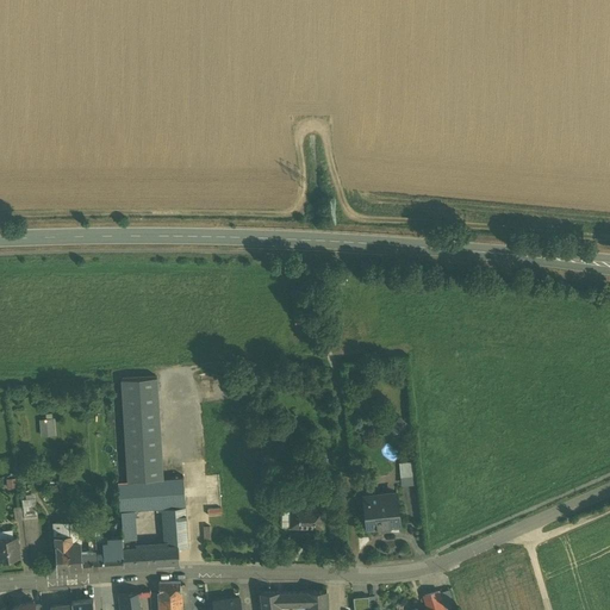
[(157,378),(123,380),(129,481),(163,479),(157,378)]
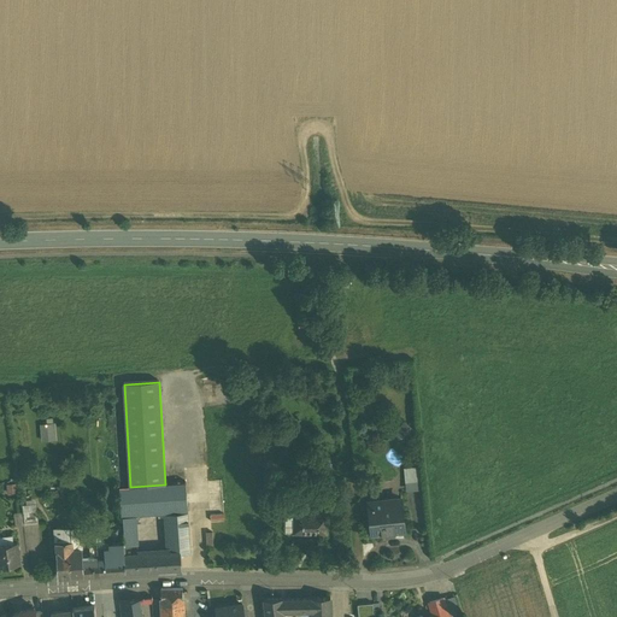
[(395,430),(400,436),(410,428),(405,422),(395,430)]
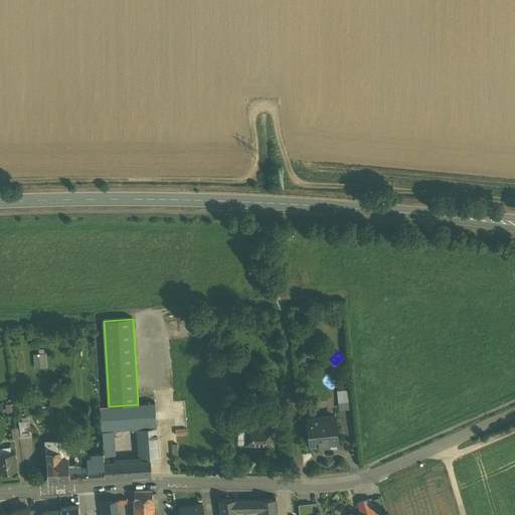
[(33,354),(34,368),(47,367),(46,353),(33,354)]
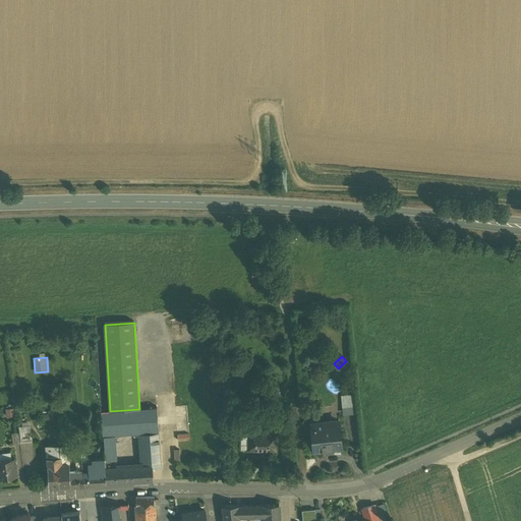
[(232,382),(223,383),(225,401),(234,400),(232,382)]
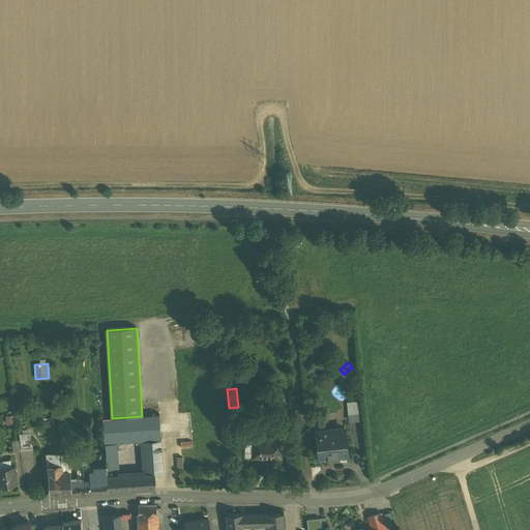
[(359,401),(346,402),(347,421),(360,420),(359,401)]
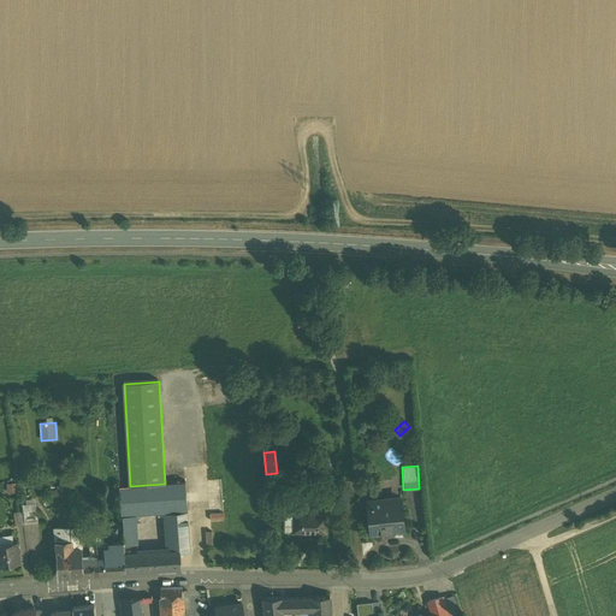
[(130,486),(119,487),(122,516),(123,516),(124,544),(137,544),(135,515),(167,513),(169,542),(189,540),(185,483),(165,484),(130,486)]
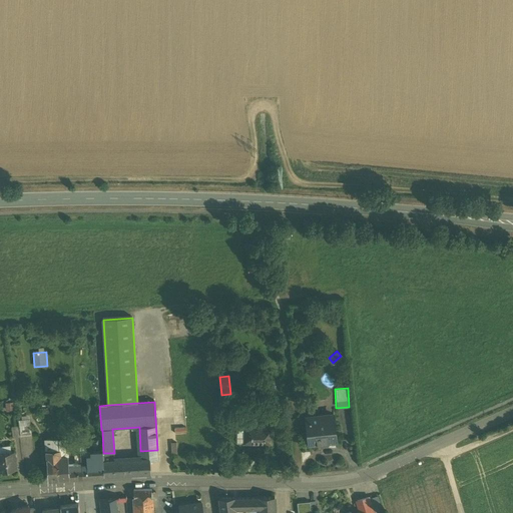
[(334,416),(309,418),(311,444),(337,441),(334,416)]
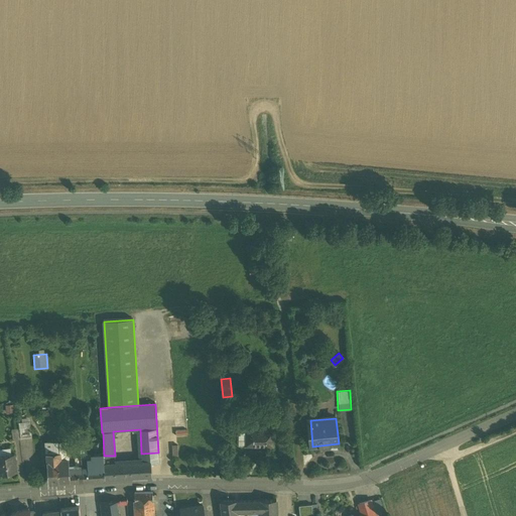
[(245,425),(237,425),(237,433),(243,433),(245,433),(245,425)]
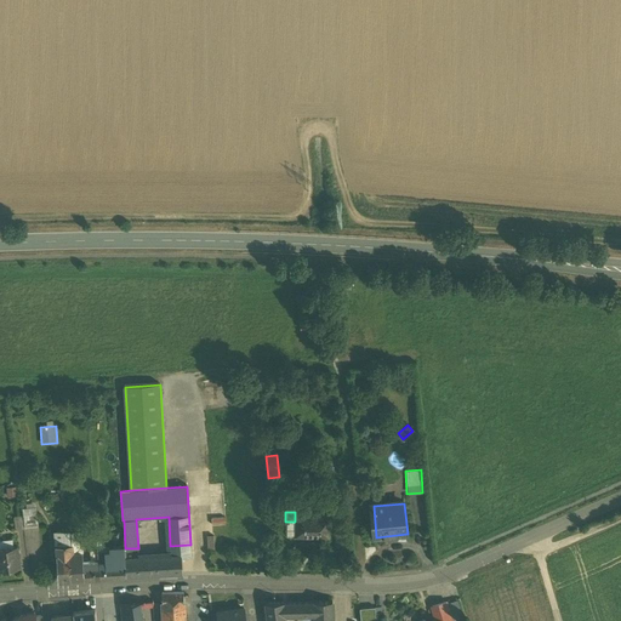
[(329,518),(307,517),(307,512),(295,512),(295,522),(295,536),(329,537),(329,518)]
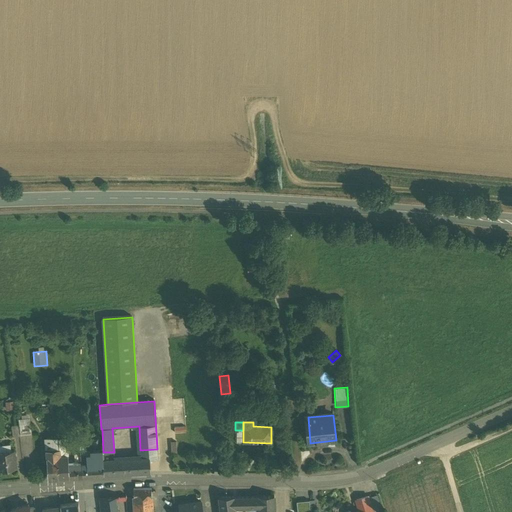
[(30,424),(19,425),(20,436),(31,435),(30,424)]
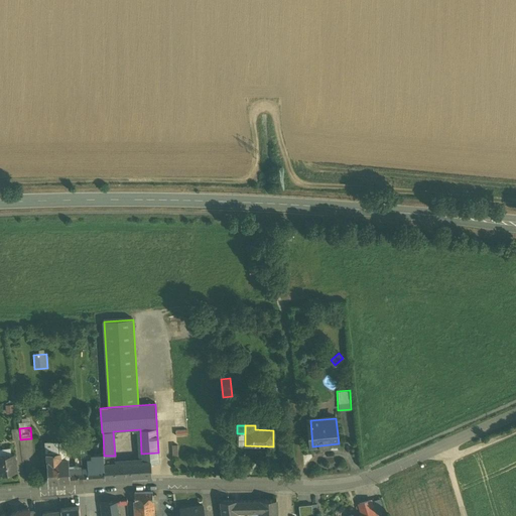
[(243,433),(237,433),(237,444),(238,445),(245,445),(245,433),(243,433)]
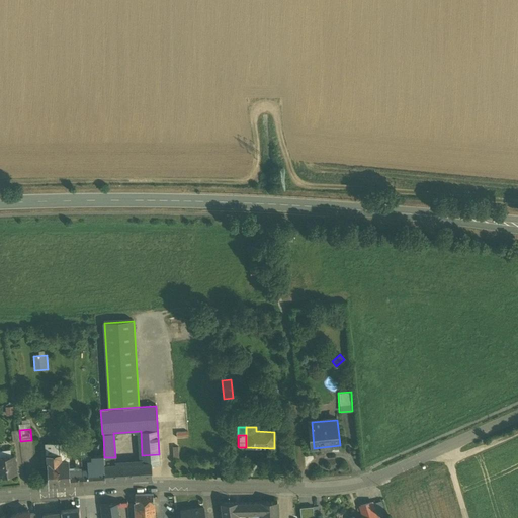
[(80,441),(68,442),(68,451),(80,450),(80,441)]
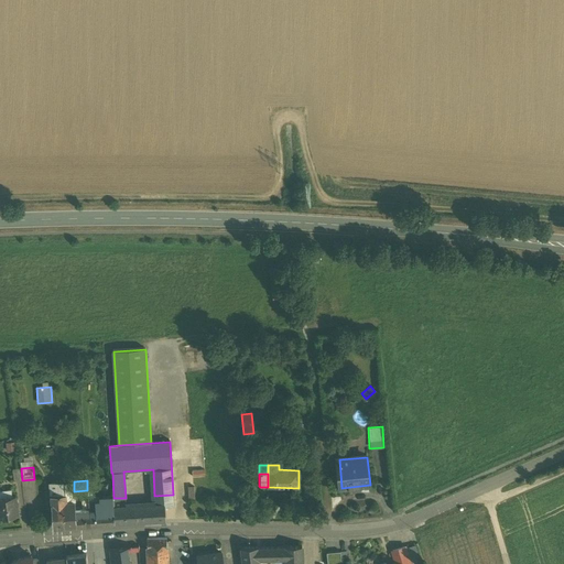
[(65,481),(50,483),(51,496),(74,494),(74,491),(74,481),(65,481)]
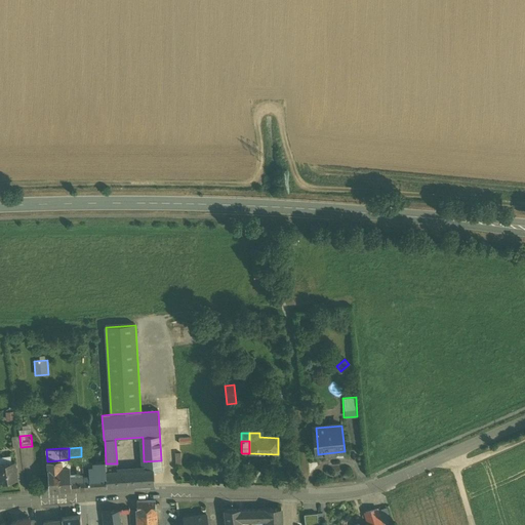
[(69,459),(47,461),(49,483),(49,491),(61,490),(58,469),(70,468),(69,459)]
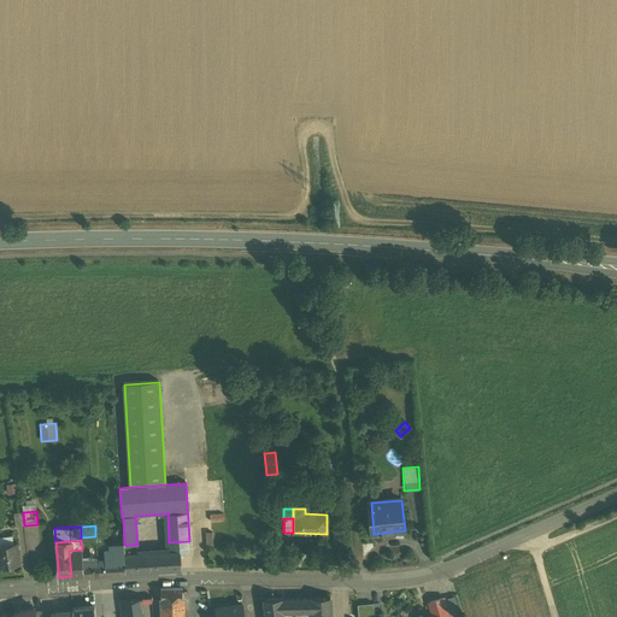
[(189,541),(169,542),(169,552),(170,557),(166,557),(168,570),(182,569),(181,553),(191,553),(189,541)]
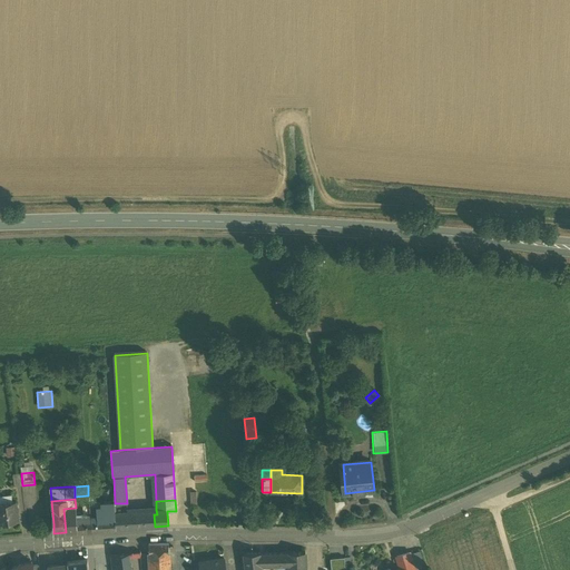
[(13,501),(0,502),(0,523),(18,521),(16,501),(13,501)]
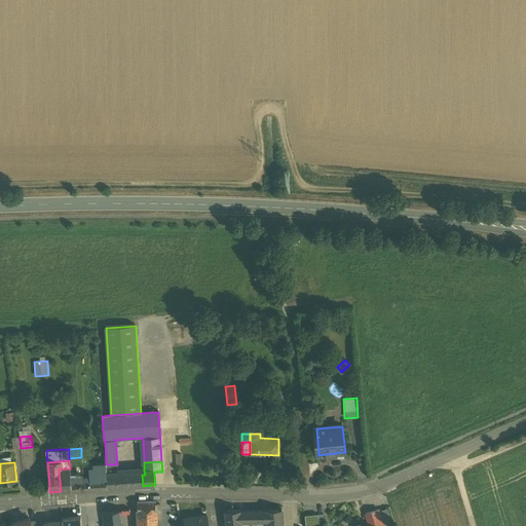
[(94,466),(82,467),(83,476),(84,489),(107,488),(106,473),(105,462),(92,462),(94,466)]
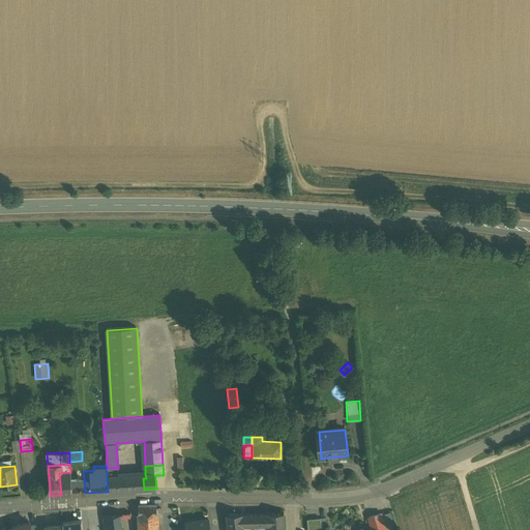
[(118,468),(107,468),(108,476),(107,476),(108,492),(136,490),(135,474),(118,475),(118,468)]
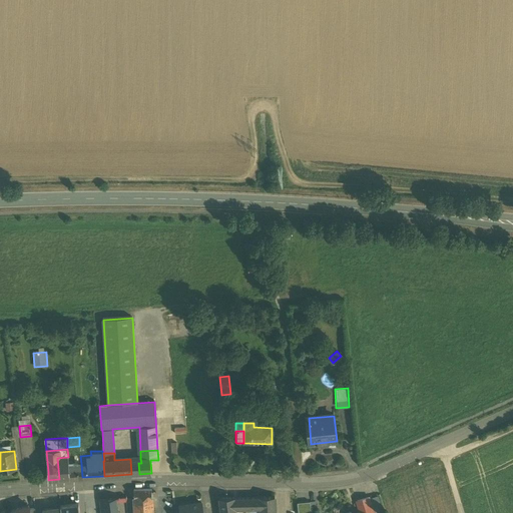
[(68,457),(57,458),(59,479),(82,477),(81,464),(68,465),(68,457)]
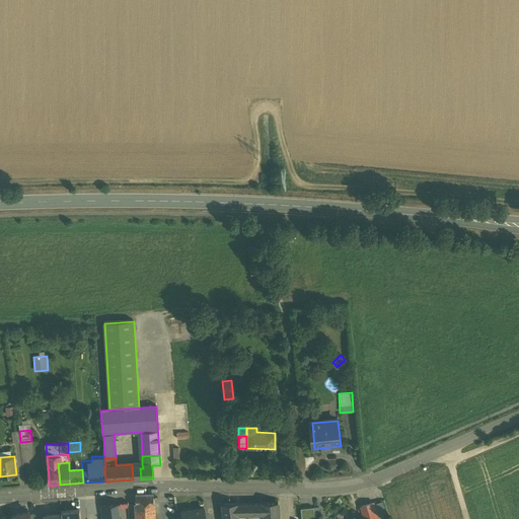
[(142,464),(132,464),(133,479),(141,479),(140,468),(143,468),(142,464)]
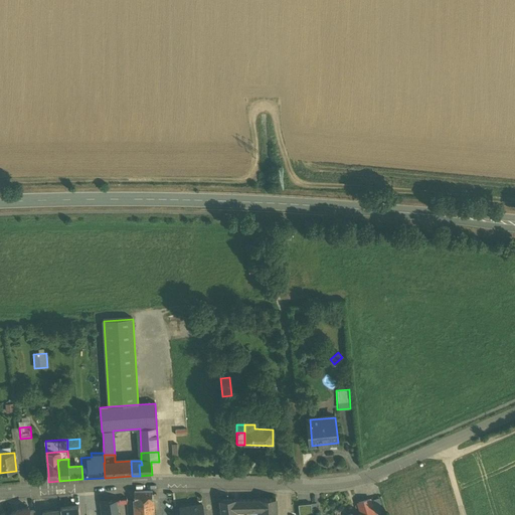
[(152,492),(142,491),(135,492),(135,503),(153,503),(152,492)]
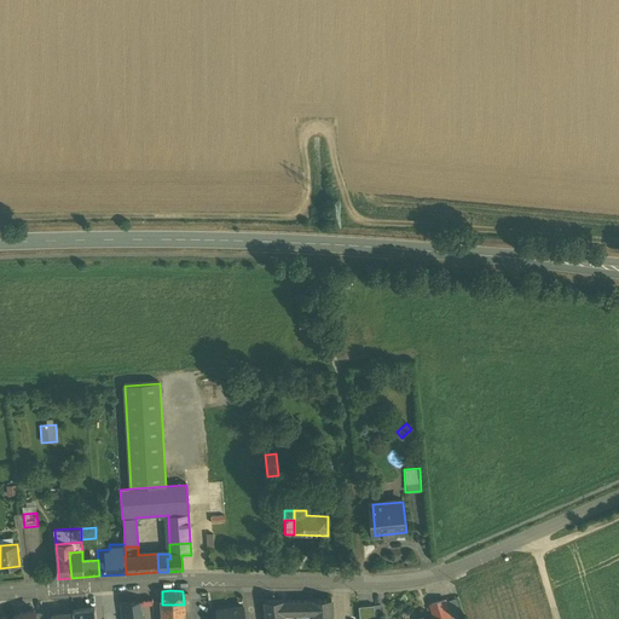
[(313,601),(282,601),(282,600),(265,601),(266,618),(284,618),(284,614),(287,614),(287,613),(296,613),(296,617),(314,615),(314,613),(313,613),(313,601)]
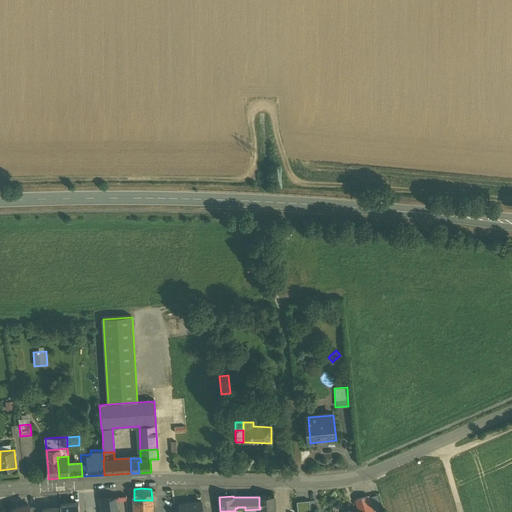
[(274,511),(274,496),(260,496),(259,497),(259,507),(260,507),(260,509),(259,511),(274,511)]
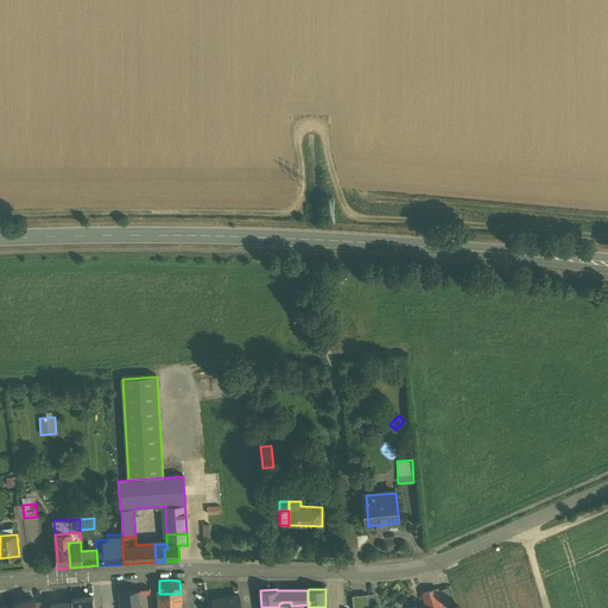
[(441,607),(436,589),(423,594),(428,607),(430,607),(441,607)]
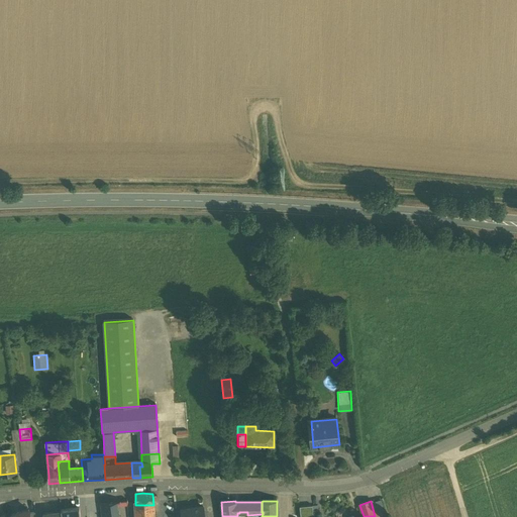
[(117,516),(116,502),(101,504),(102,516),(117,516)]
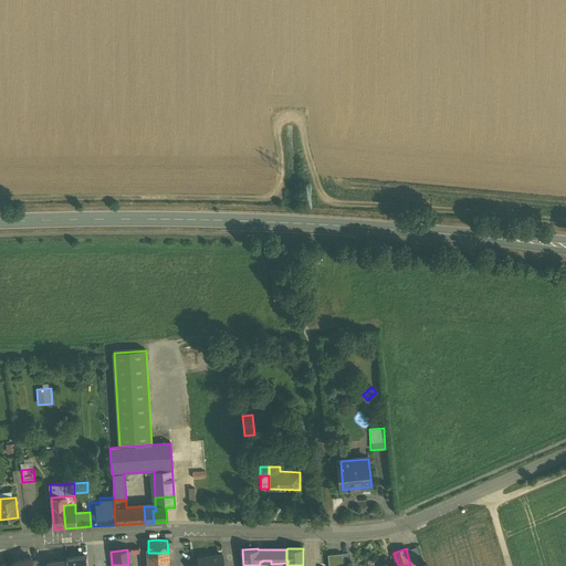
[(167,565),(168,553),(148,553),(148,565),(167,565)]
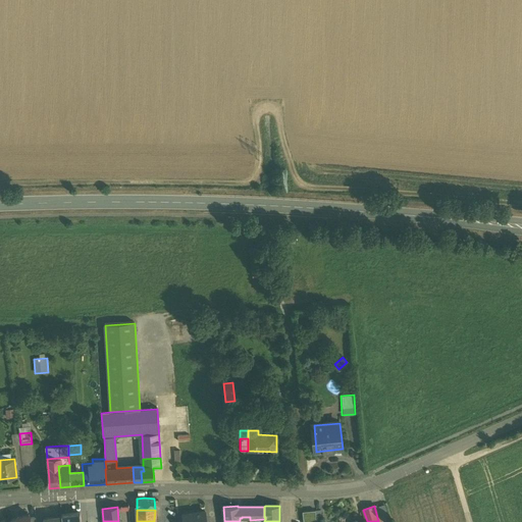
[(316,521),(315,510),(302,511),(303,521),(316,521)]
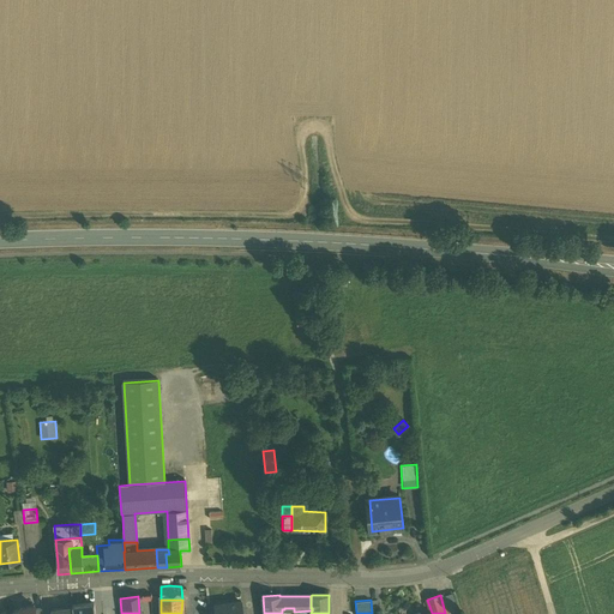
[(242,613),(241,601),(215,605),(216,613),(242,613)]
